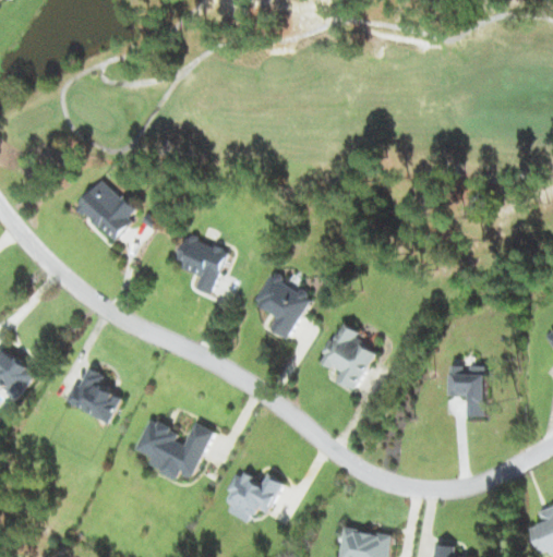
[(133,210),(100,180),(74,207),(112,242),(131,221),(128,218),(133,210)]
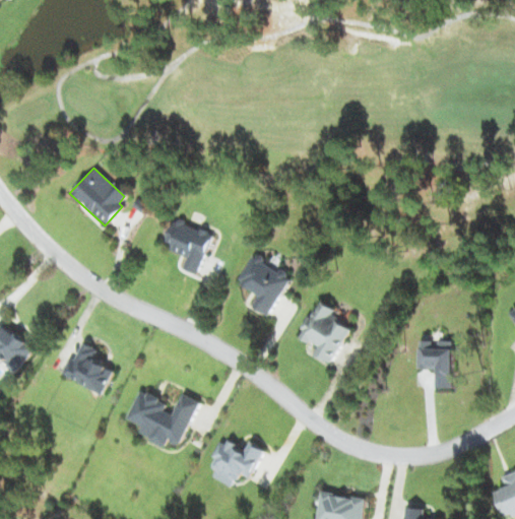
[(196,274),(210,233),(172,220),(164,242),(171,244),(168,252),(185,257),(181,269),(196,274)]
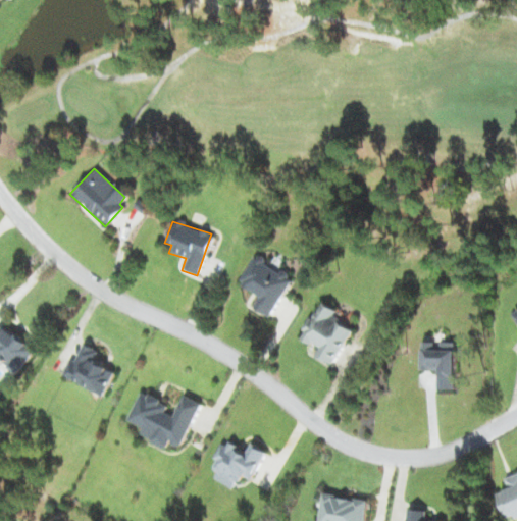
[(289,279),(261,264),(263,260),(253,254),(236,283),(257,296),(250,308),(267,318),(289,279)]
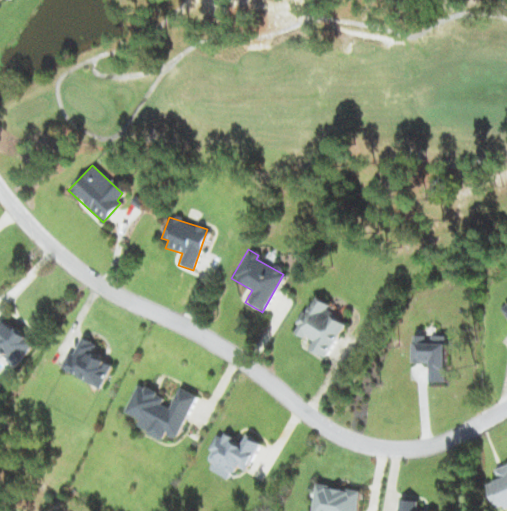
[(343,323),(325,314),(330,306),(310,296),(291,332),(310,342),(306,349),(324,359),(343,323)]
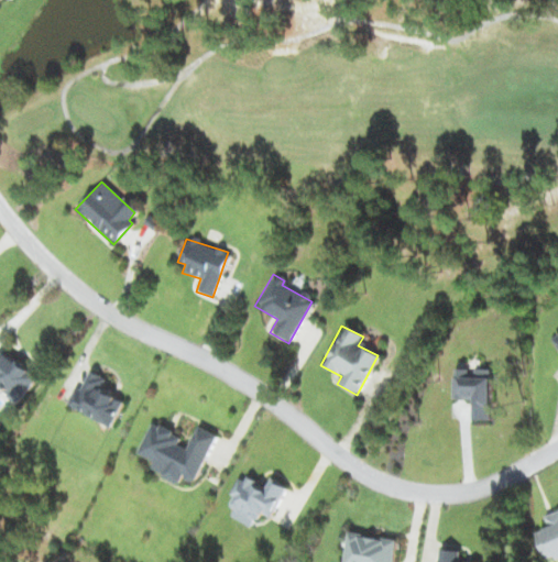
[(0,393),(13,404),(34,378),(0,351),(0,393)]
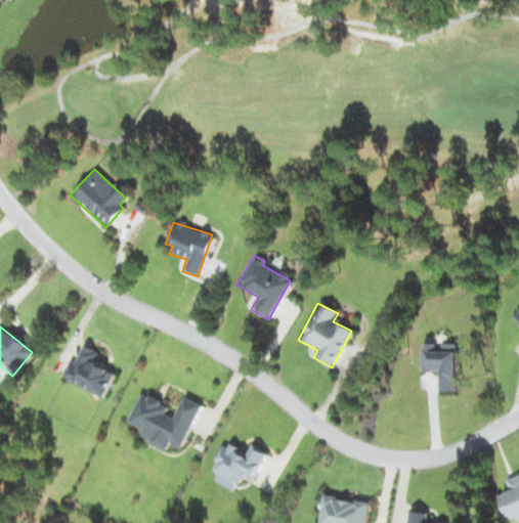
[(456,344),(421,343),(420,372),(438,373),(438,391),(455,392),(456,344)]
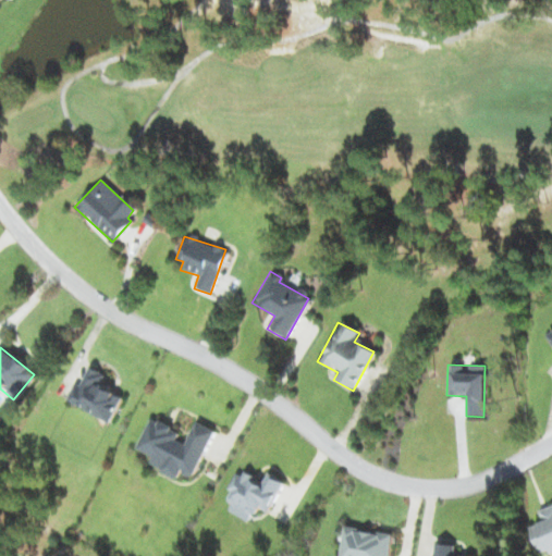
[(107,423),(120,396),(97,385),(101,374),(86,368),(77,385),(72,383),(63,403),(107,423)]
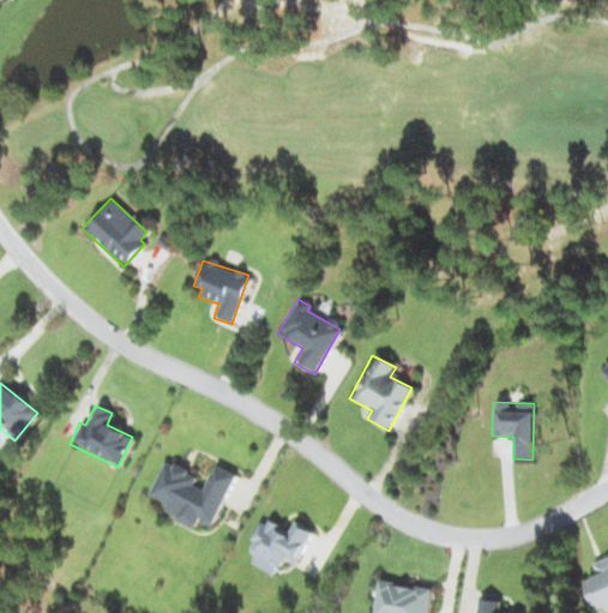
[(233,475),(212,466),(202,491),(191,486),(196,476),(162,462),(146,496),(164,504),(160,514),(192,528),(194,521),(210,528),(233,475)]
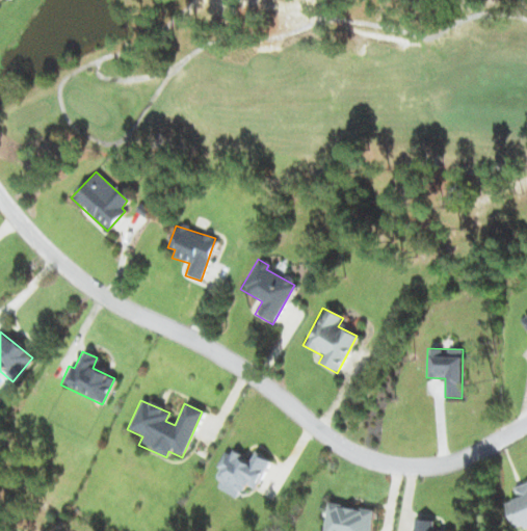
[(253,452),(247,462),(225,450),(210,478),(218,481),(214,488),(234,499),(242,483),(254,489),(269,460),(253,452)]
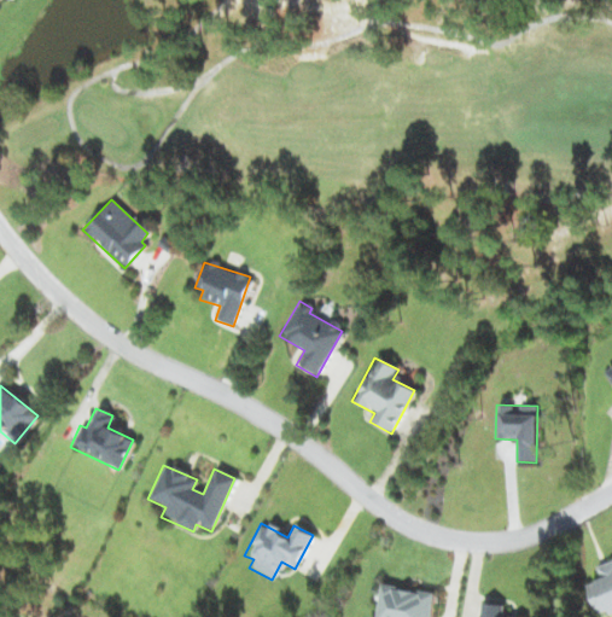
[(586,585),(596,615),(608,610),(611,615),(611,613),(611,560),(595,568),(600,580),(586,585)]
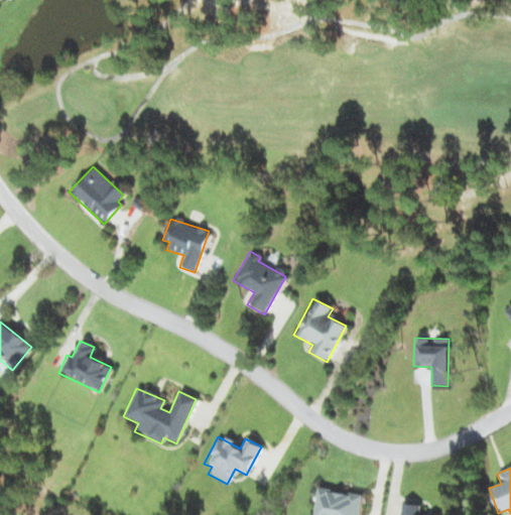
[(358,514),(362,496),(317,489),(312,514),(358,514)]
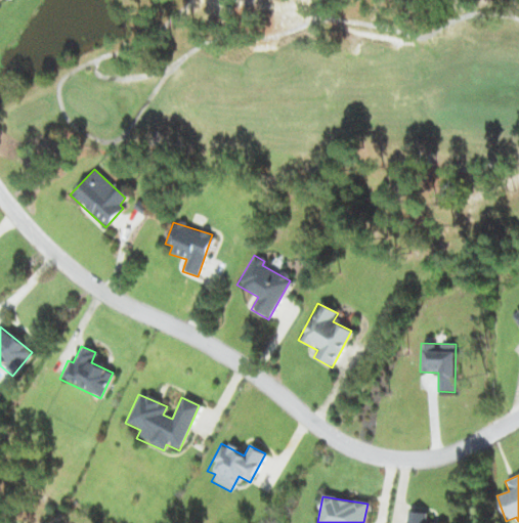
[(424,522),(426,514),(407,512),(405,522),(424,522)]
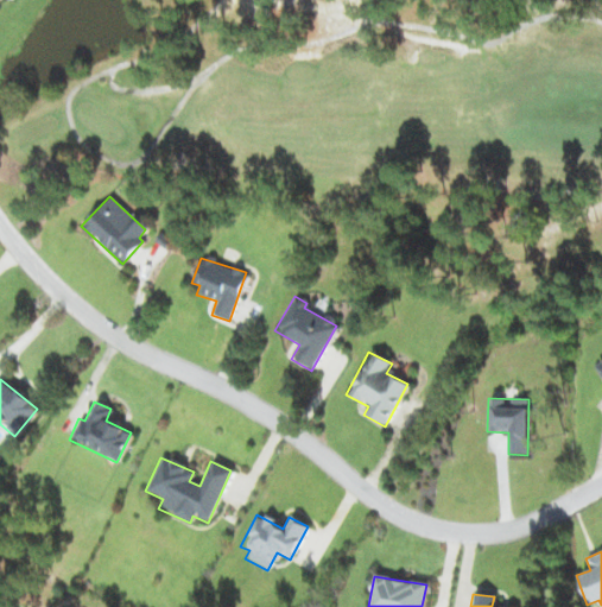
All buildings are outlined.
